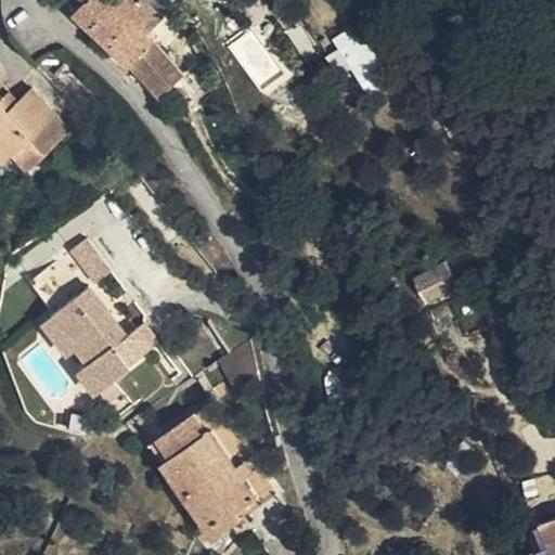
[(165,17),(147,0),(87,0),(77,11),(119,51),(163,97),(186,76),(149,34),(165,17)]
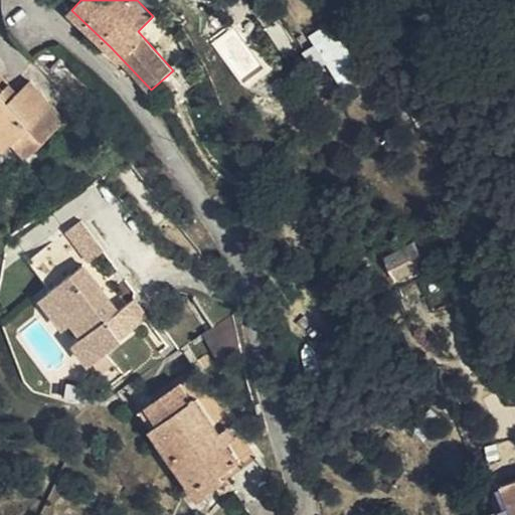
[(338,89),(359,72),(327,29),(306,44),(338,89)]
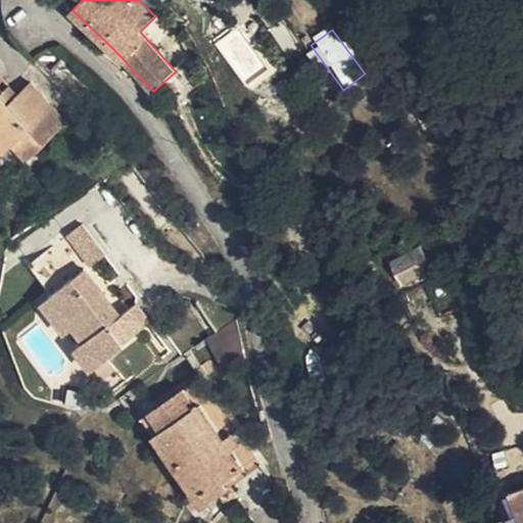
[(8,60),(0,67),(0,130),(12,143),(28,159),(46,143),(31,126),(51,107),(8,60)]
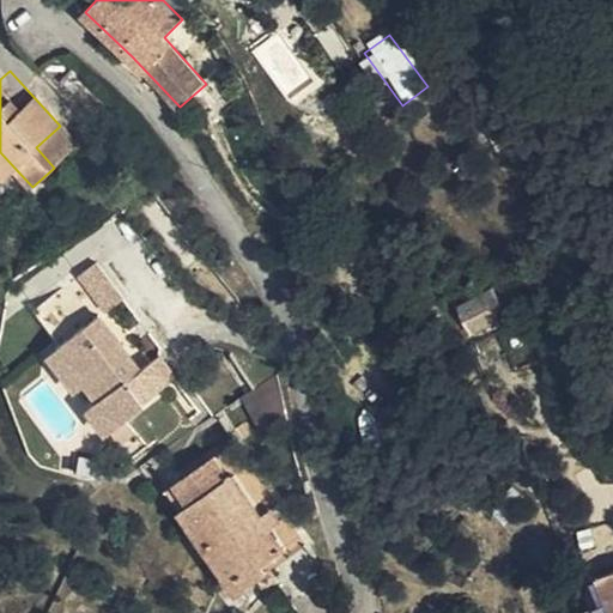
[(78,145),(60,126),(36,147),(54,168),(78,145)]
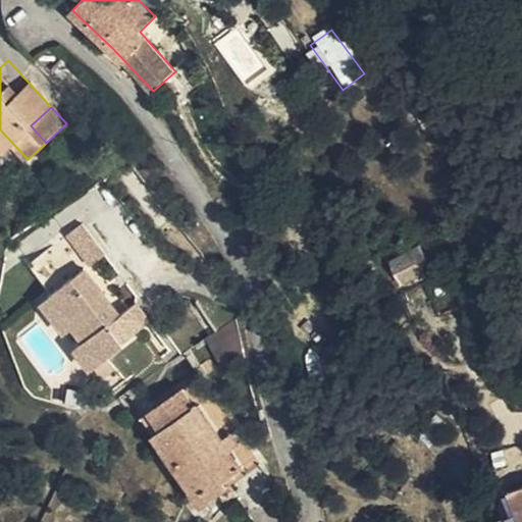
[(0,129),(0,144),(5,149),(12,143),(0,129)]
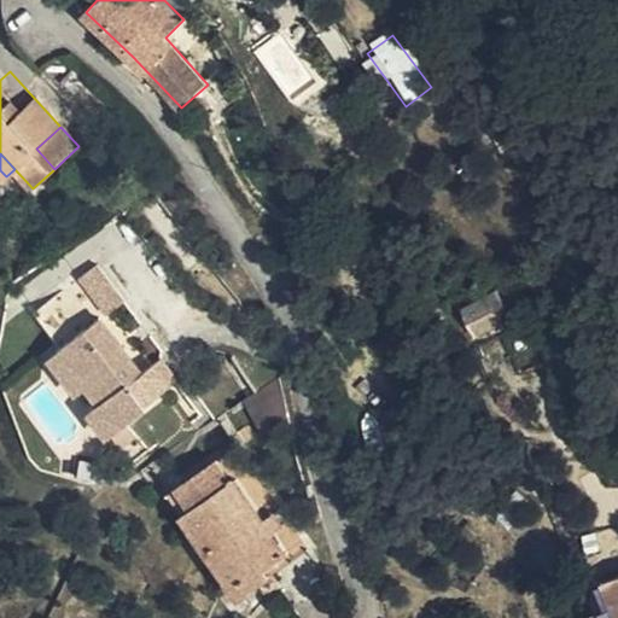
[(103,314),(123,299),(97,263),(76,279),(103,314)]
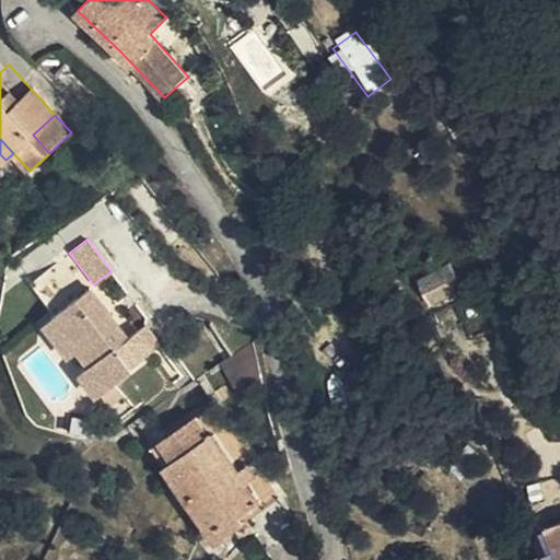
[(454,264),(424,278),(436,303),(465,288),(454,264)]
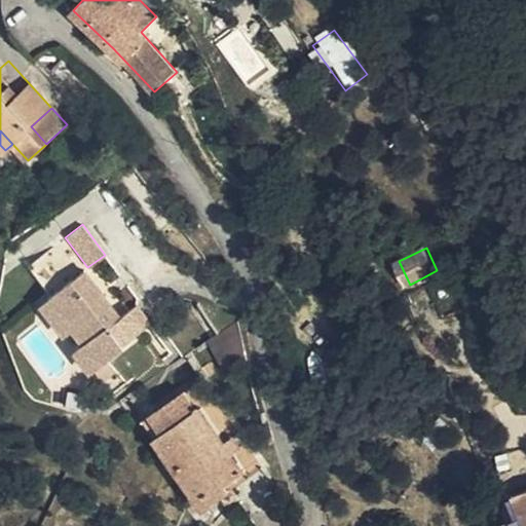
[(77,348),(94,371),(125,346),(122,342),(111,327),(121,318),(85,271),(52,298),(76,329),(91,316),(102,330),(77,348)]
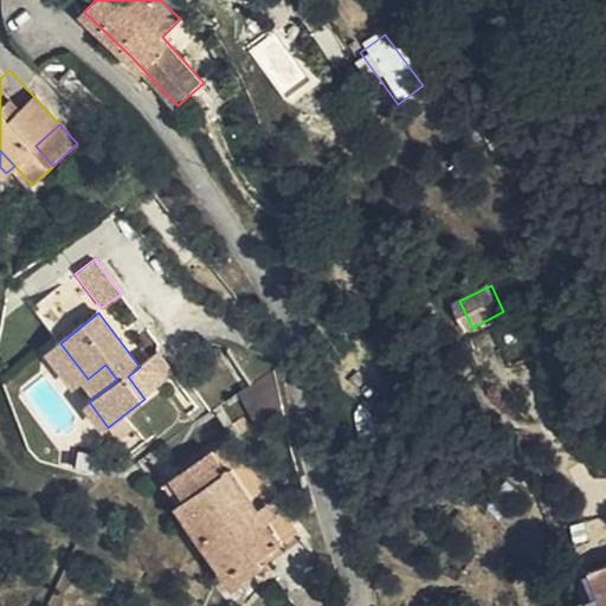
[(78,386),(88,379),(60,343),(50,350),(78,386)]
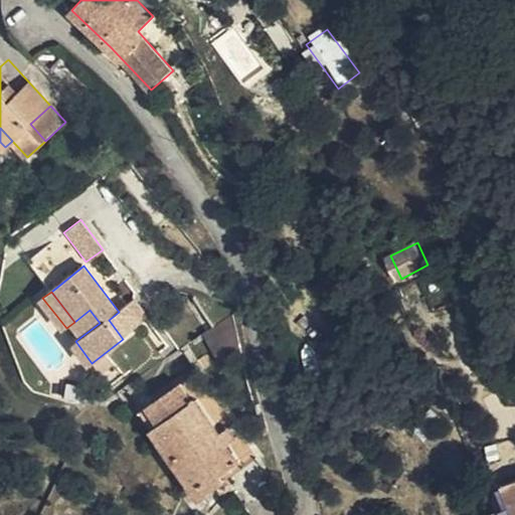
[(120,335),(147,315),(135,300),(119,312),(109,320),(120,335)]
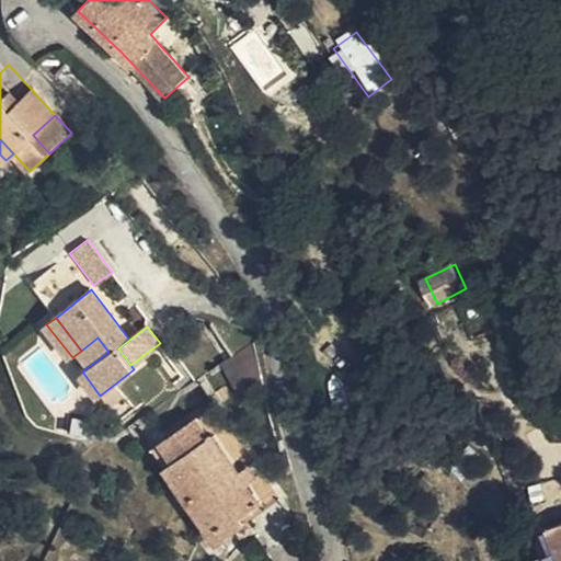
[(256,343),(222,363),(241,398),(254,388),(266,385),(256,343)]
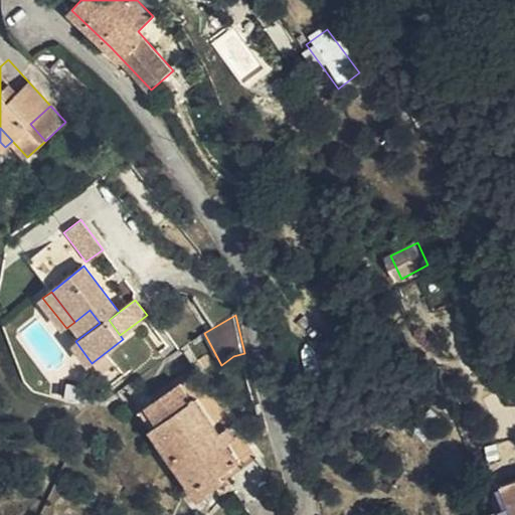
[(200,372),(188,380),(243,461),(225,474),(229,480),(259,459),(200,372)]
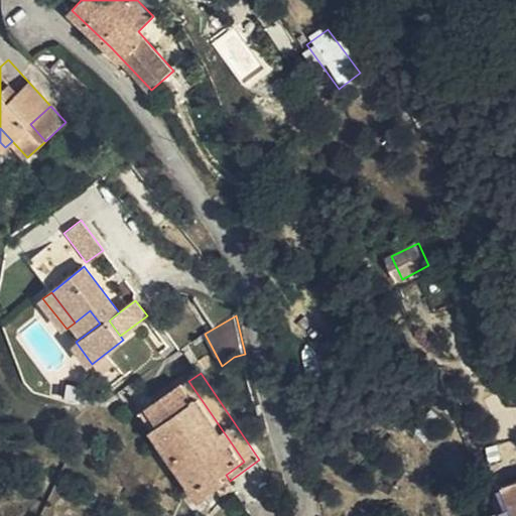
[(188,381),(151,406),(163,424),(160,426),(190,472),(195,469),(206,488),(214,482),(219,489),(226,499),(237,491),(230,481),(226,475),(244,462),(188,381)]
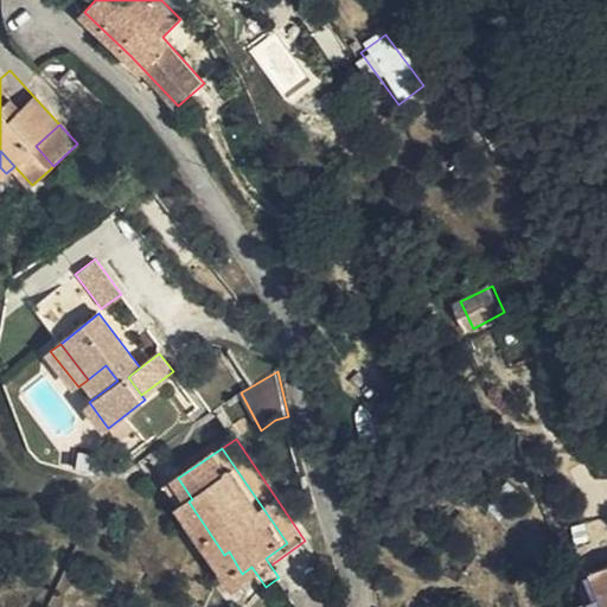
[(178,478),(158,449),(149,455),(241,589),(253,582),(250,580),(257,575),(251,567),(242,574),(229,551),(224,555),(189,502),(192,499),(178,478)]
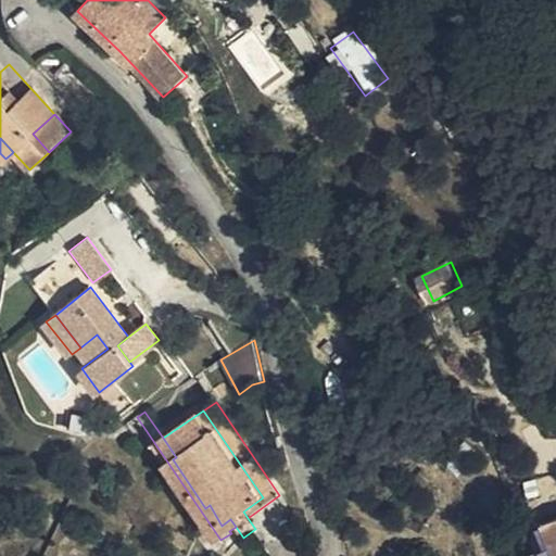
[(555,555),(555,542),(548,521),(541,526),(547,545),(542,548),(544,555),(555,555)]
